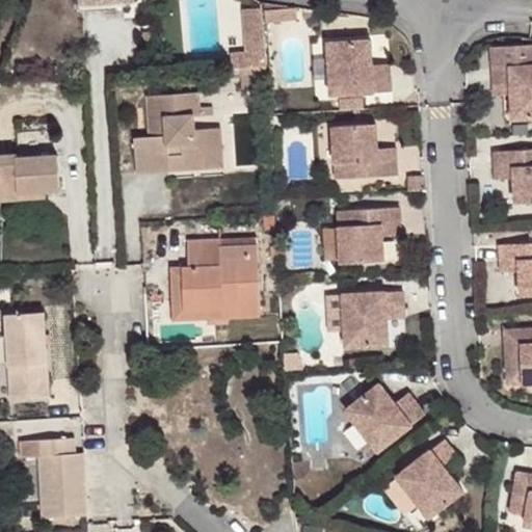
[(230,55),(230,71),(241,71),(266,69),(265,53),(263,11),(242,12),(245,54),(230,55)]
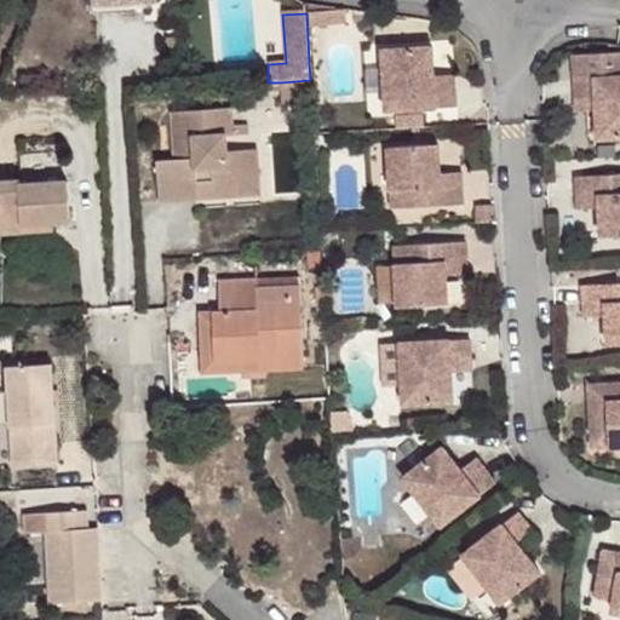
[(184,36),(167,38),(167,55),(185,53),(184,36)]
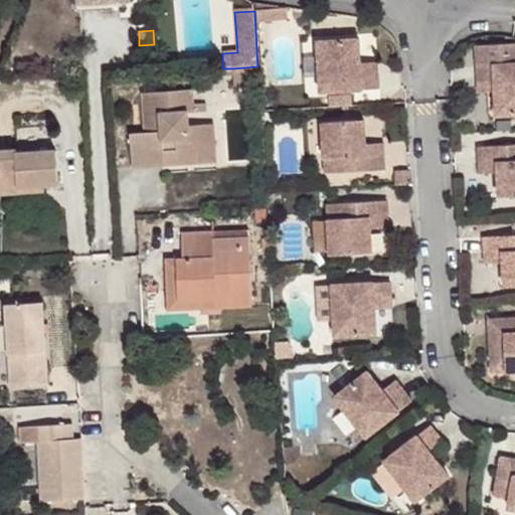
[(357,61),(355,36),(322,39),(322,54),(315,54),(317,90),(375,87),(374,69),(357,70),(357,61)]
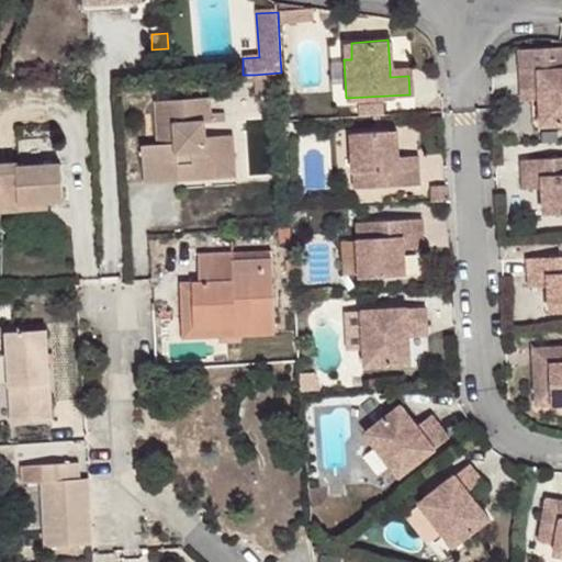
[(351,43),(343,43),(344,59),(351,59),(351,43)]
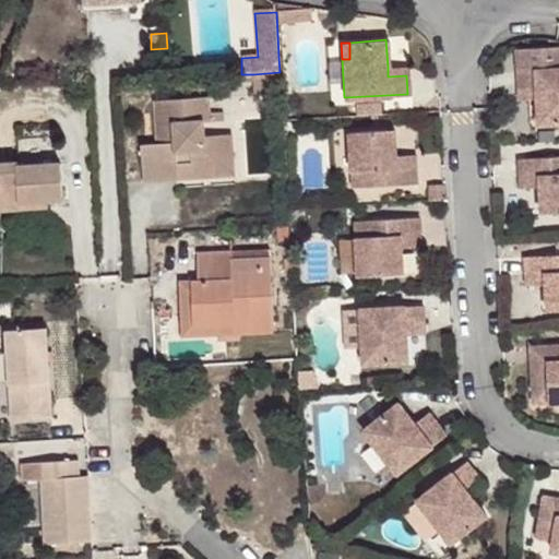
[(514,47),(515,69),(558,67),(558,58),(558,45),(514,47)]
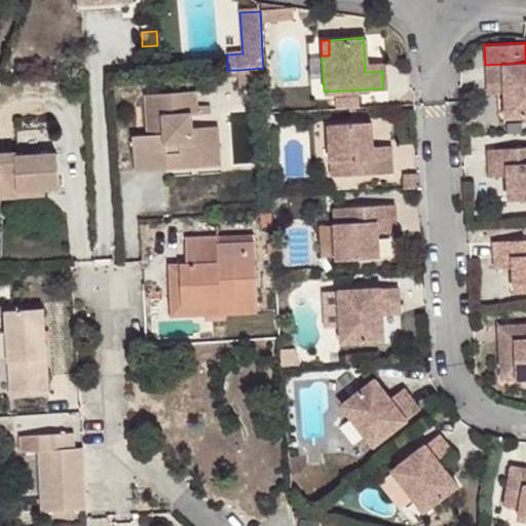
[(365,63),(365,72),(382,71),(382,61),(365,63)]
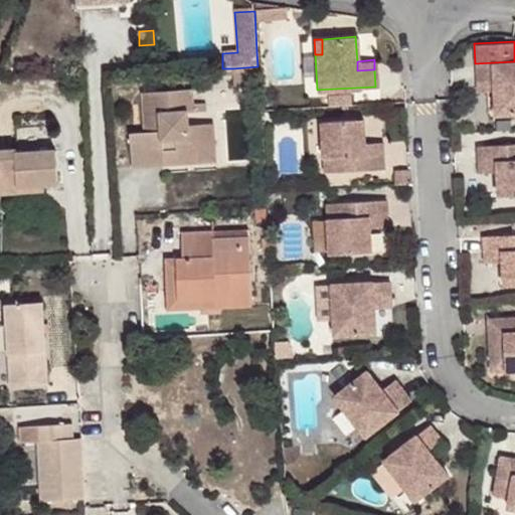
[(494,90),(495,114),(514,112),(514,61),(475,63),(476,81),(493,80),(494,90)]
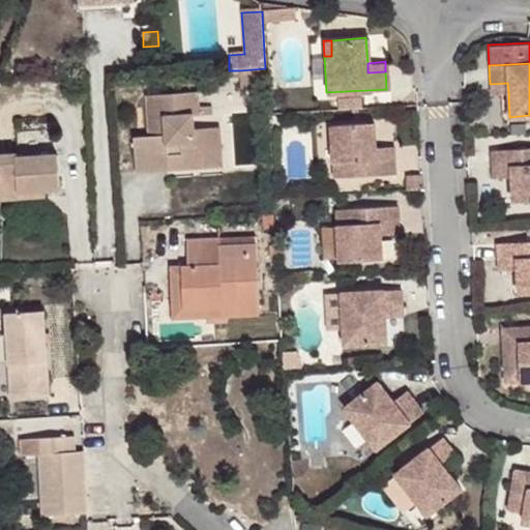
[(266,89),(265,68),(240,70),(241,80),(241,90),(266,89)]
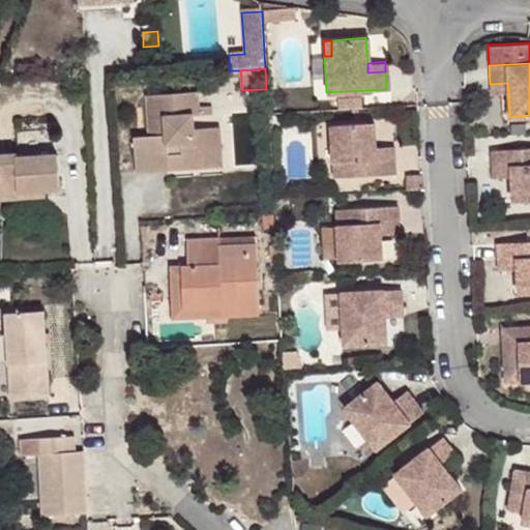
[(229,70),(218,71),(218,81),(241,80),(240,70),(229,70)]
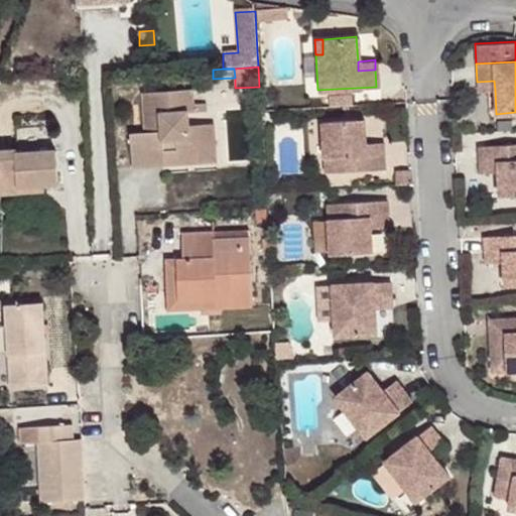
[(494,81),(477,82),(478,91),(495,90),(494,81)]
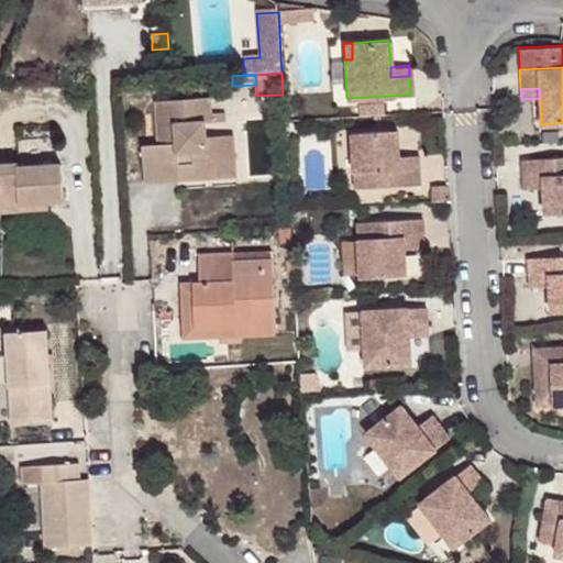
[(210,125),(210,116),(209,99),(155,101),(158,145),(140,145),(142,186),(178,183),(178,166),(191,165),(192,183),(234,179),(232,138),(205,140),(203,127),(210,125)]
